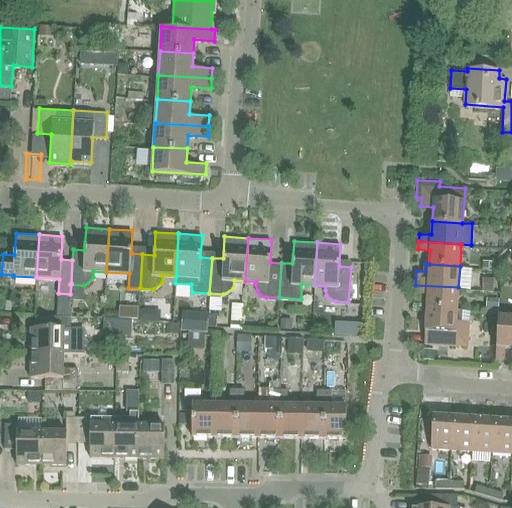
[(415,285),(415,292),(427,293),(426,307),(457,309),(458,287),(415,285)]
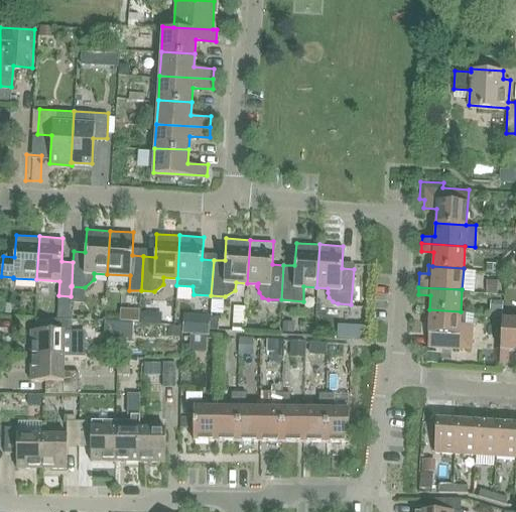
[(429,309),(427,345),(471,347),(473,324),(473,312),(461,311),(429,309)]
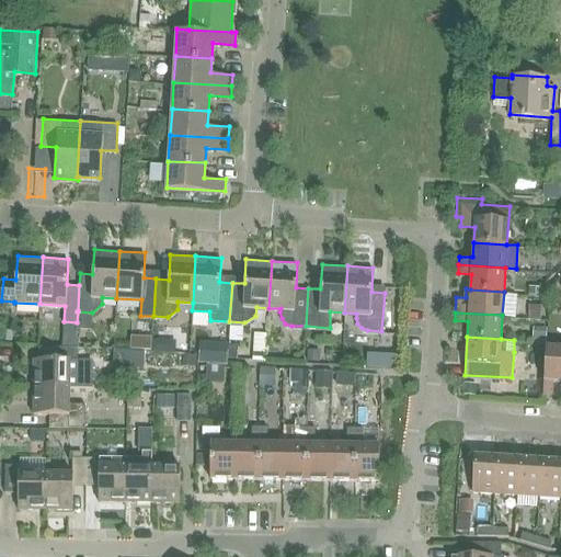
[(77,344),(38,344),(38,357),(34,357),(33,385),(69,385),(87,386),(91,381),(91,372),(88,367),(88,359),(77,359),(77,344)]
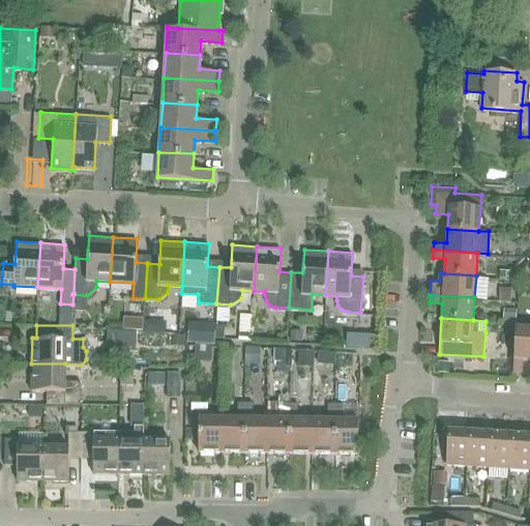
[(523,358),(529,358),(529,326),(516,325),(513,371),(522,371),(523,358)]
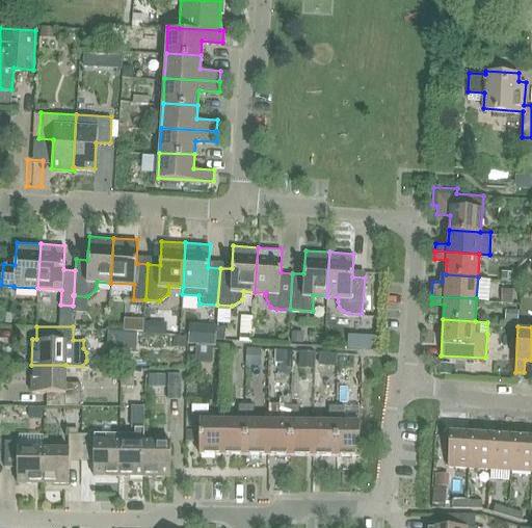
[(242,367),(259,367),(260,350),(243,349),(242,367)]
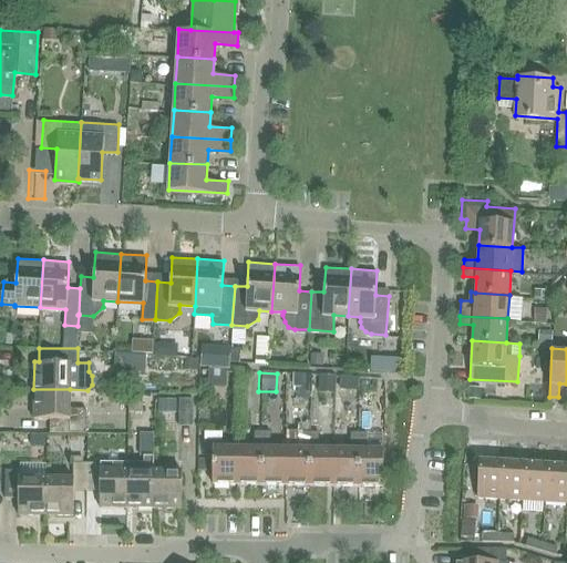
[(85,407),(70,407),(70,389),(33,389),(33,417),(50,417),(50,430),(78,430),(85,430),(85,407)]
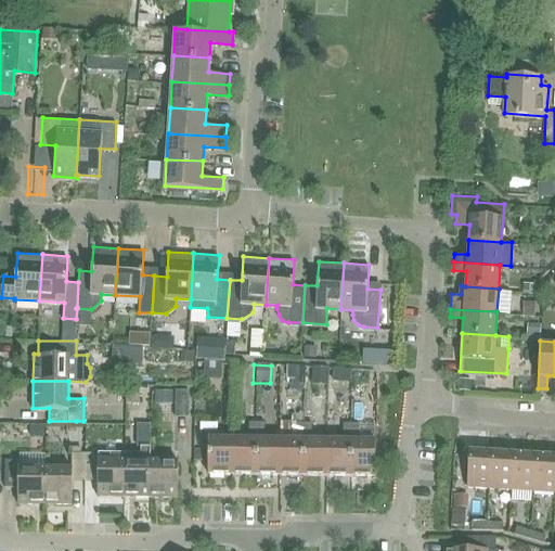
[(176,414),(189,414),(189,388),(176,387),(176,414)]
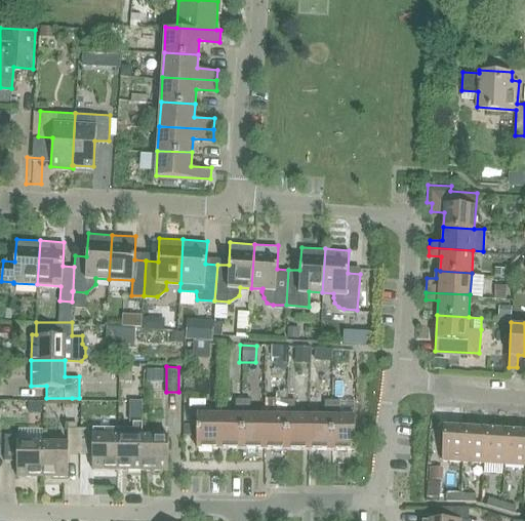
[(219,446),(242,446),(242,397),(235,397),(235,412),(219,412),(219,446)]
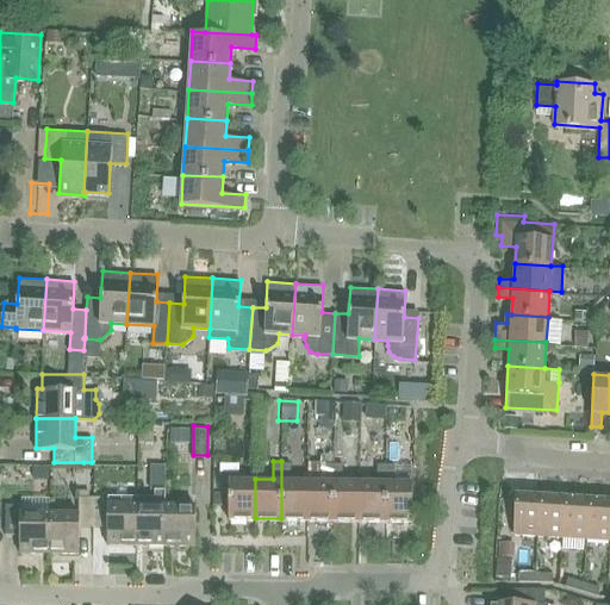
[(281,518),(307,518),(307,480),(291,480),(291,461),(281,461),(281,518)]
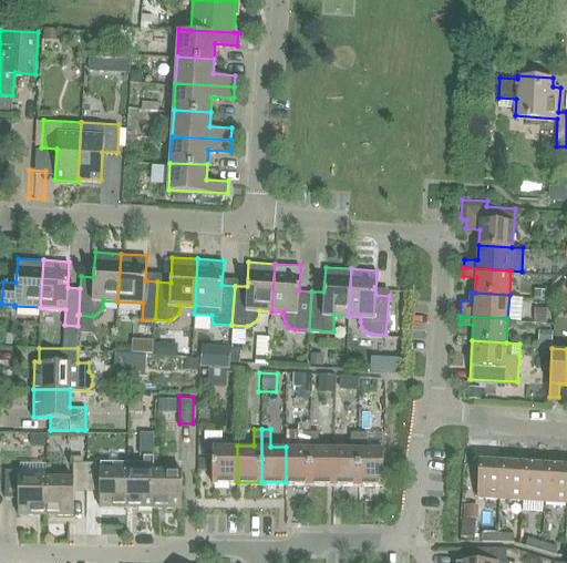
[(286,482),(310,483),(310,430),(302,430),(302,447),(286,447),(286,482)]
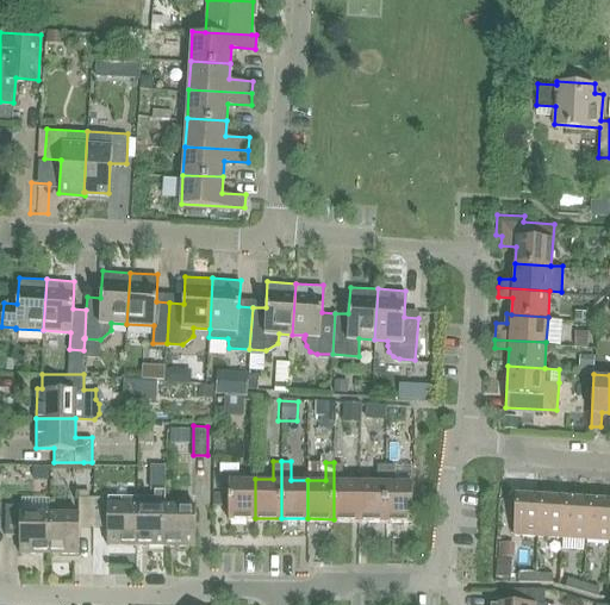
[(334,519),(360,519),(360,480),(342,480),(342,462),(334,462),(334,519)]
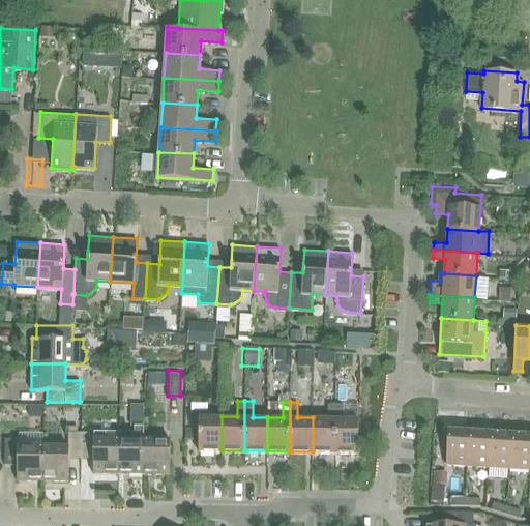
[(313,451),(334,451),(335,402),(327,402),(327,418),(313,417),(313,451)]
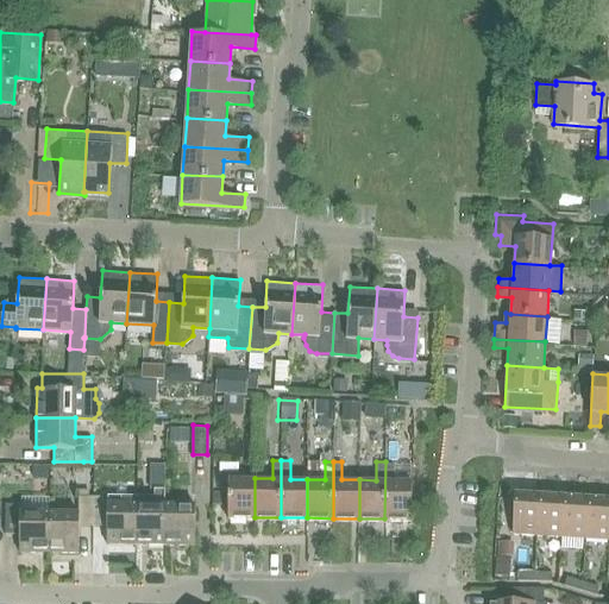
[(385,461),(384,518),(410,518),(412,480),(394,480),(394,461),(385,461)]
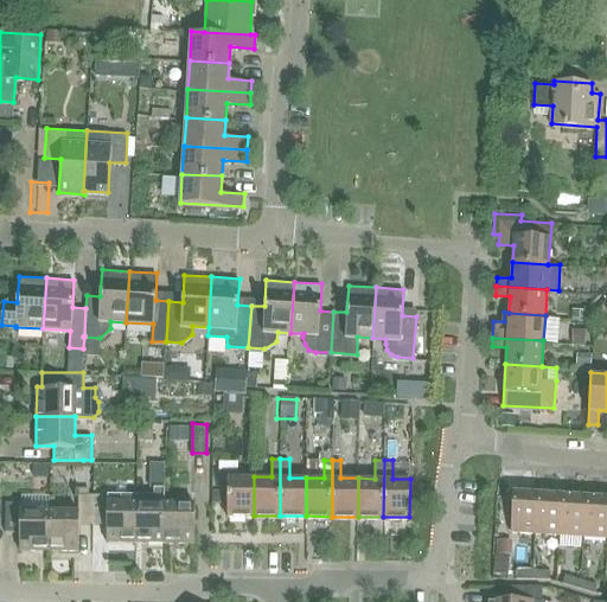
[(228,514),(254,516),(254,476),(237,476),(237,468),(219,468),(218,485),(228,485),(228,514)]
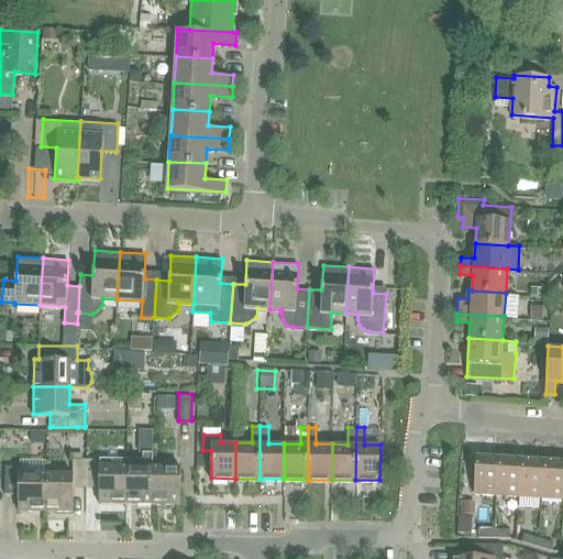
[(142,458),(127,458),(127,502),(153,502),(153,466),(153,451),(142,451),(142,458)]
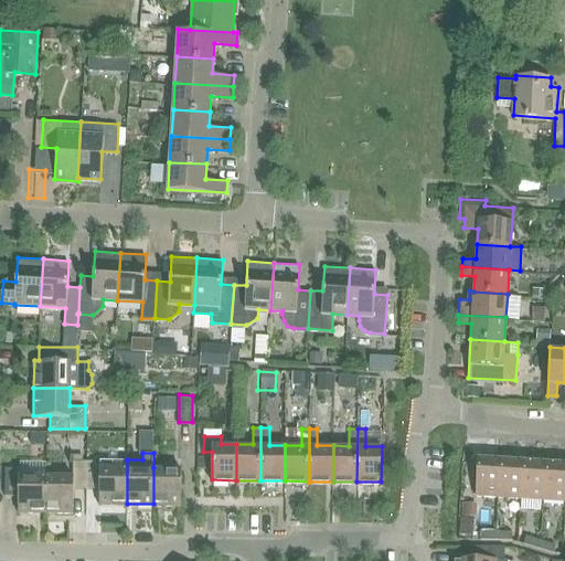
[(476,493),(499,495),(501,458),(478,457),(476,493)]
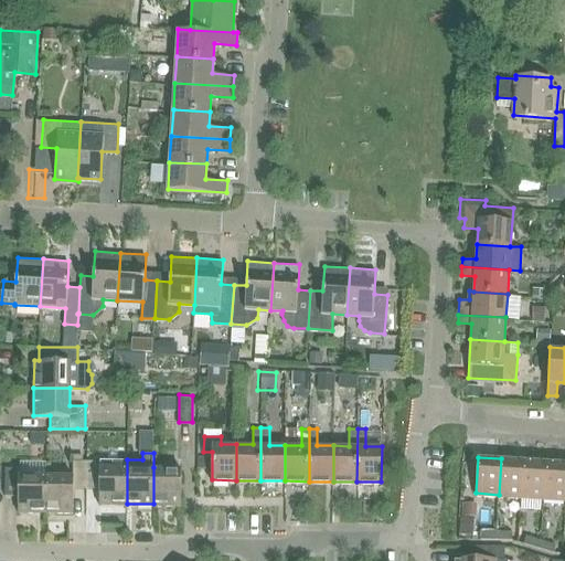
[(46,475),(45,511),(73,511),(73,486),(86,486),(87,458),(73,458),(73,475),(46,475)]
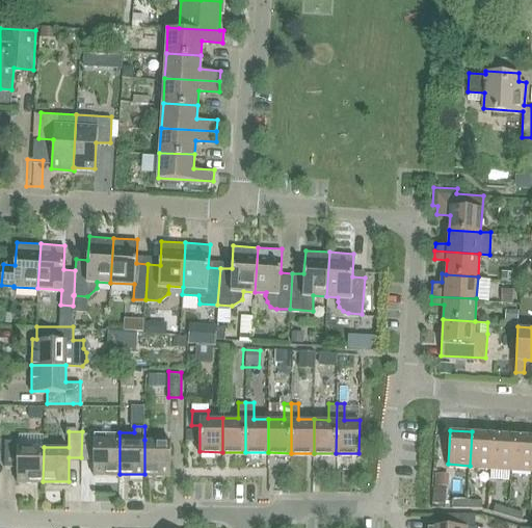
[(120,474),(120,432),(82,431),(81,457),(94,457),(94,473),(120,474)]
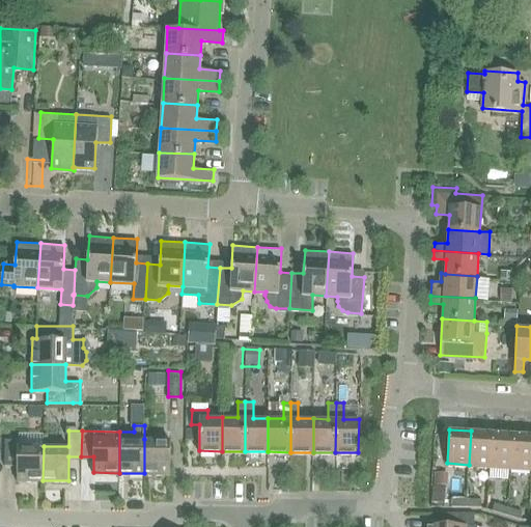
[(469,465),(490,466),(492,432),(471,431),(469,465)]
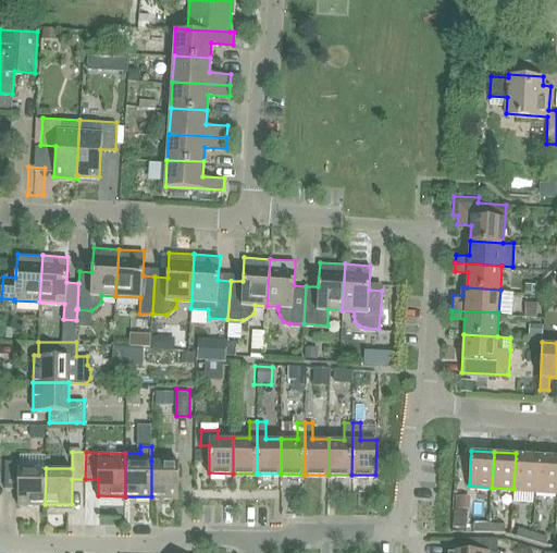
[(514,489),(535,490),(537,455),(516,453),(514,489)]
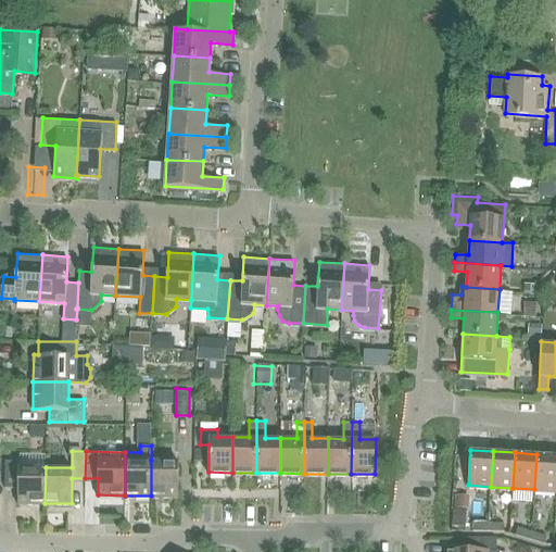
[(534,489),(555,490),(555,454),(536,454),(534,489)]
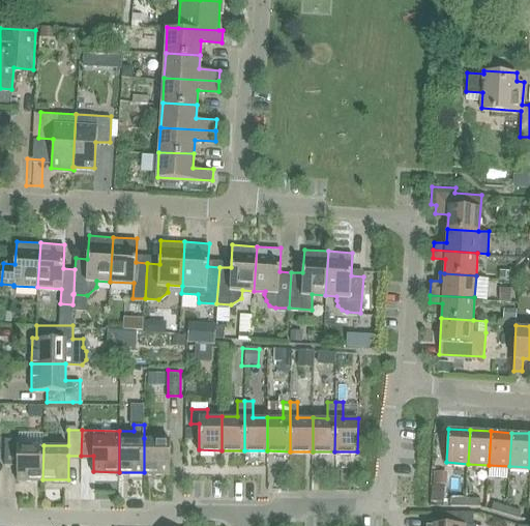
[(17,478),(42,479),(43,445),(19,445),(19,438),(5,437),(4,463),(17,464),(17,478)]
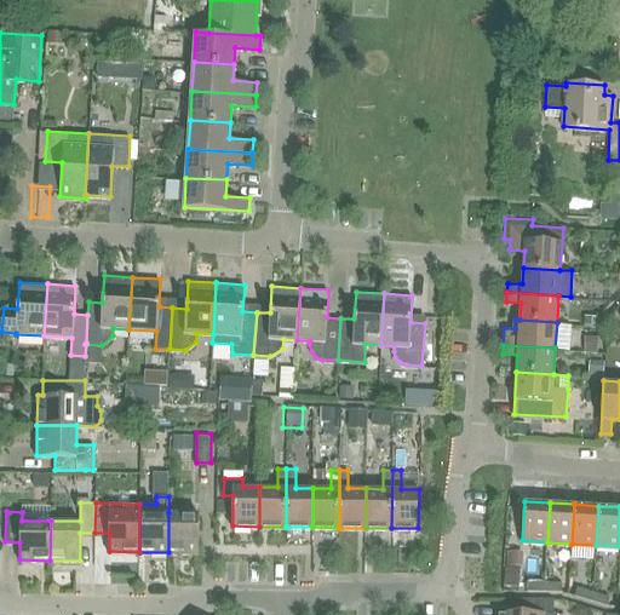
[(199,513),(168,512),(168,552),(199,552),(199,513)]
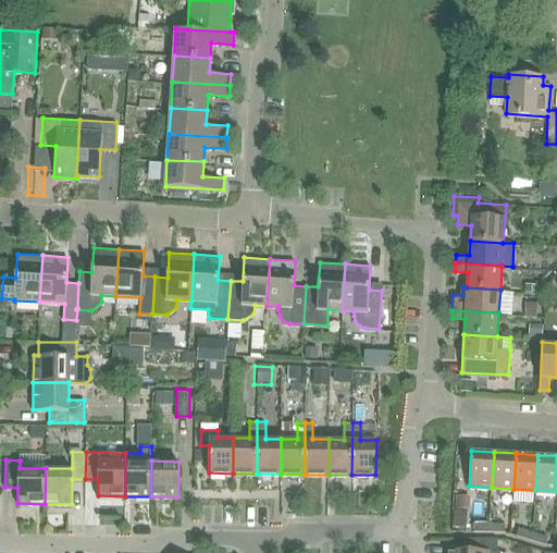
[(516,533),(531,538),(533,530),(519,526),(516,533)]
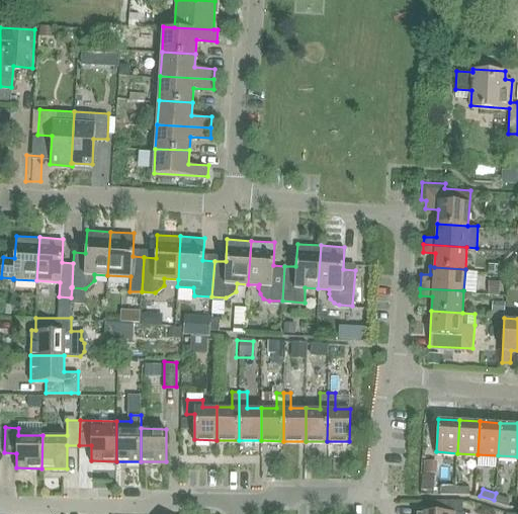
[(496,493),(494,500),(507,504),(509,497),(496,493)]
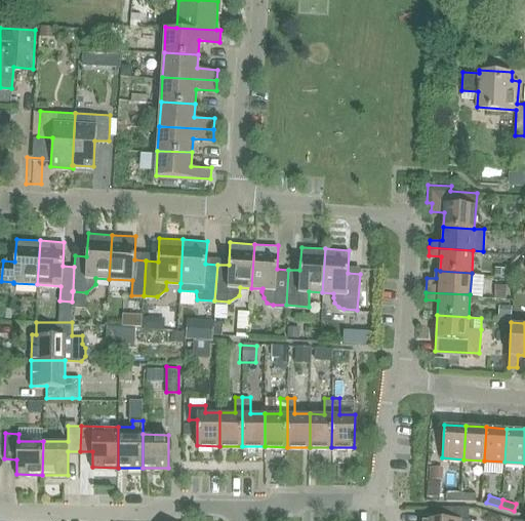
[(419,520),(471,520),(471,518),(469,518),(469,506),(443,505),(443,518),(420,517),(419,520)]
